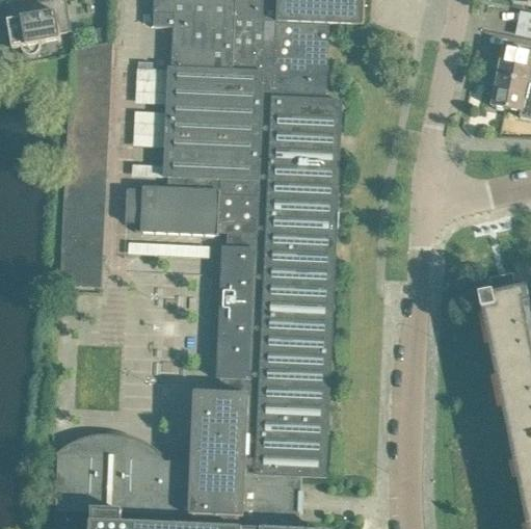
[(40,43),(46,42),(60,40),(59,32),(71,31),(65,0),(42,0),(5,6),(8,19),(6,20),(7,23),(10,22),(12,31),(8,31),(11,46),(15,45),(16,48),(21,47),(22,50),(25,53),(28,54),(32,54),(35,53),(38,51),(40,47),(40,43)]
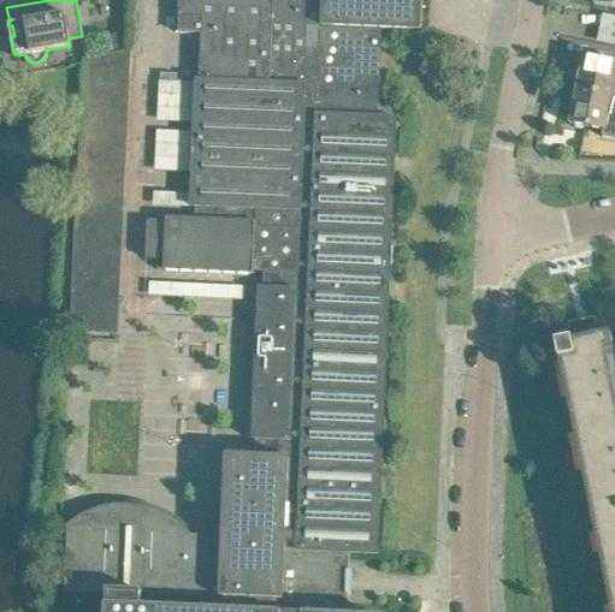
[(77,516),(63,526),(66,530),(63,611),(346,611),(347,608),(339,608),(339,602),(342,552),(349,552),(349,551),(377,552),(391,225),(396,116),(377,116),(380,27),(420,28),(421,0),(178,0),(178,15),(178,16),(178,31),(199,31),(196,77),(194,77),(188,207),(188,220),(154,219),(145,219),(143,255),(163,255),(161,267),(250,271),(252,267),(264,267),(262,285),(258,285),(252,437),(255,438),(254,455),(225,453),(222,536),(193,535),(179,523),(164,514),(147,507),(129,504),(126,504),(114,505),(112,505),(94,509),(77,516)]
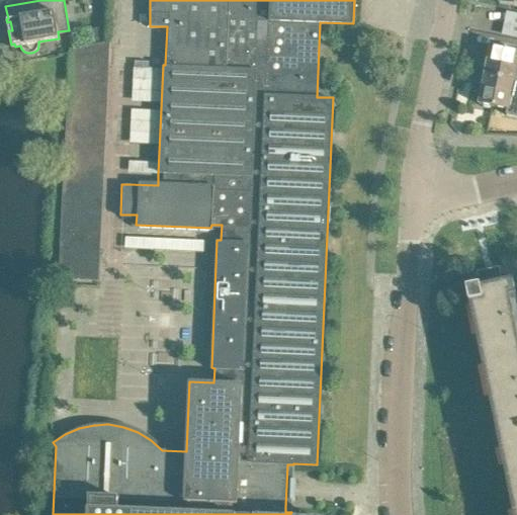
[(516,49),(490,44),(485,73),(516,79),(516,49)]
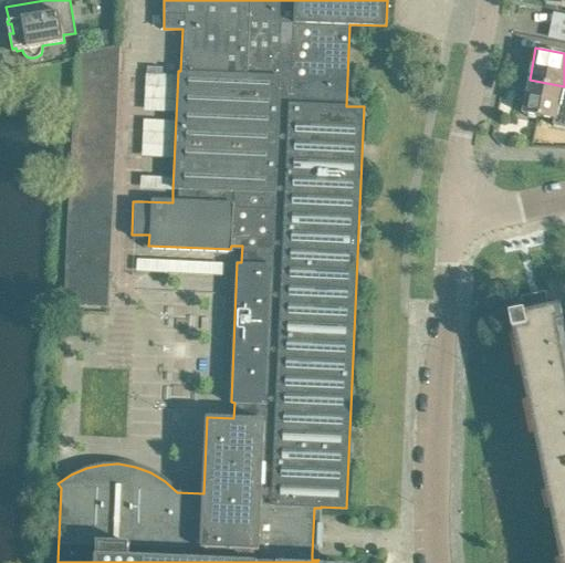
[(564,86),(530,80),(523,112),(554,118),(553,124),(564,126),(564,86)]
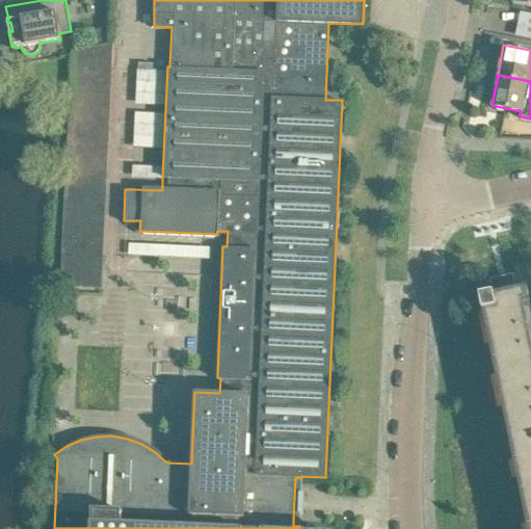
[(492,294),(479,297),(527,528),(530,528),(530,309),(530,302),(527,288),(513,291),(504,280),(490,283),(490,282),(489,283),(492,294)]
